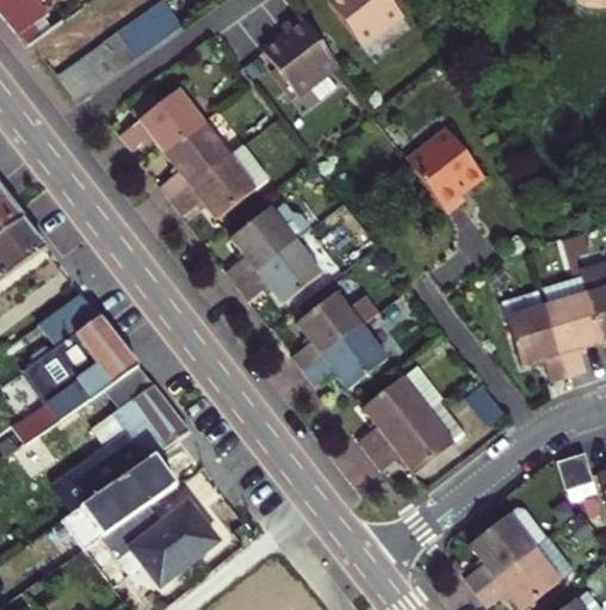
[(0,16),(28,47),(53,29),(45,18),(49,16),(38,0),(0,0),(0,16)]
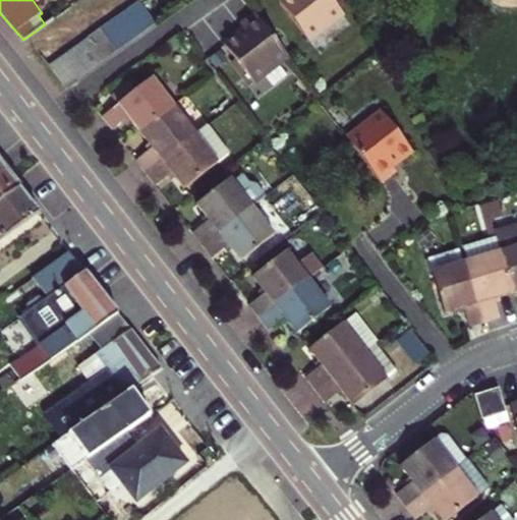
[(84,27),(128,0),(78,0),(70,5),(84,27)]
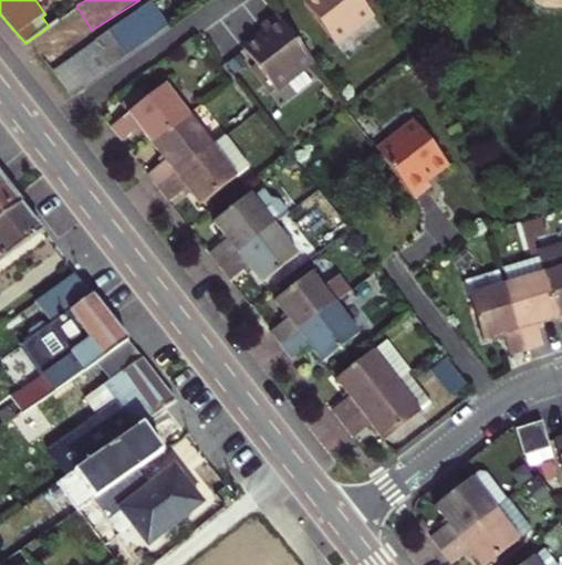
[(305,0),(333,38),(372,10),(364,0),(305,0)]
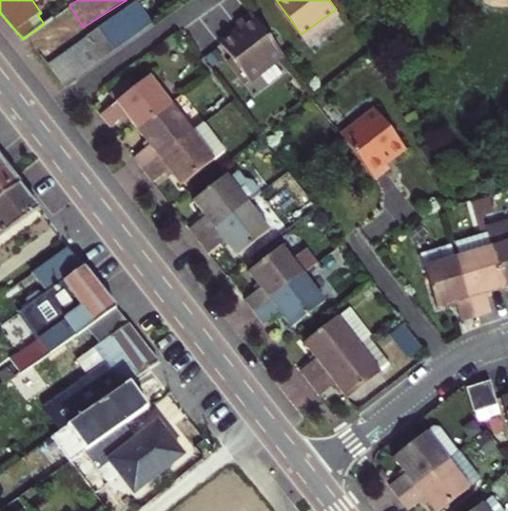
[(122,11),(137,34),(151,25),(136,2),(134,2),(122,11)]
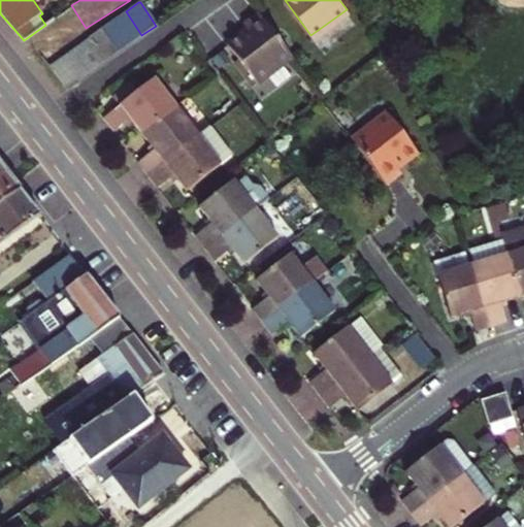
[(290,54),(257,9),(242,21),(248,27),(227,42),(255,80),(290,54)]
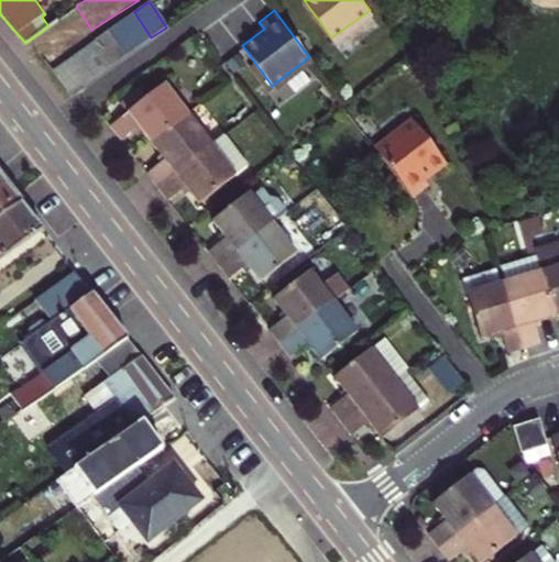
[(136,48),(151,37),(134,12),(119,23),(136,48)]
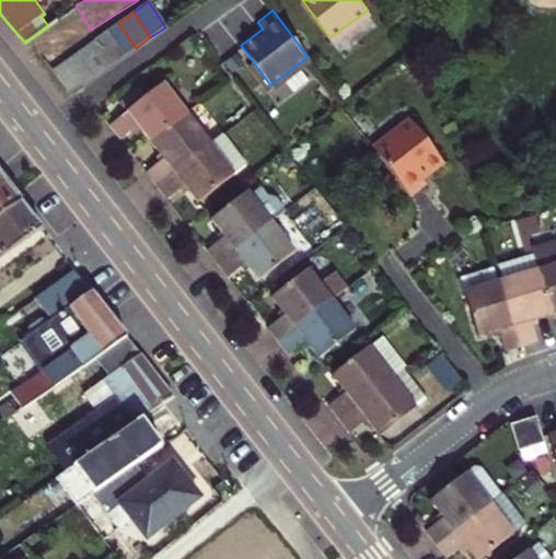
[(136,48),(118,23),(105,33),(123,57),(136,48)]
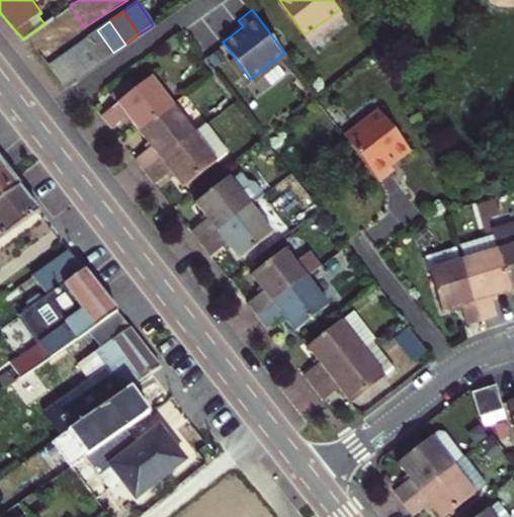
[(97,30),(84,39),(100,62),(113,53),(97,30)]
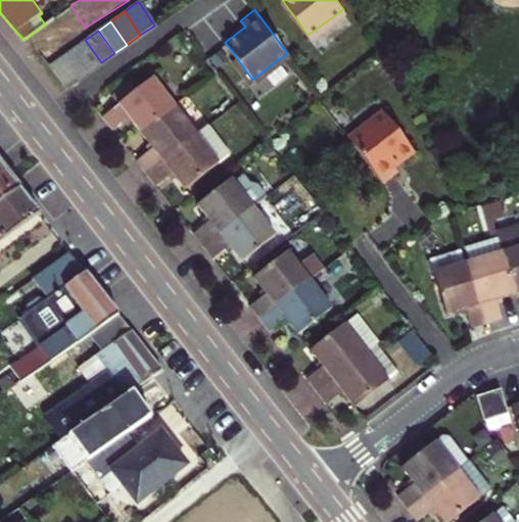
[(85,40),(73,48),(90,72),(101,62),(85,40)]
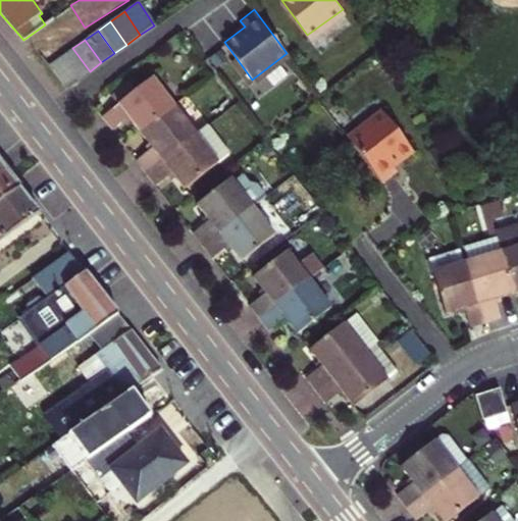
[(90,71),(72,48),(59,58),(75,82),(90,71)]
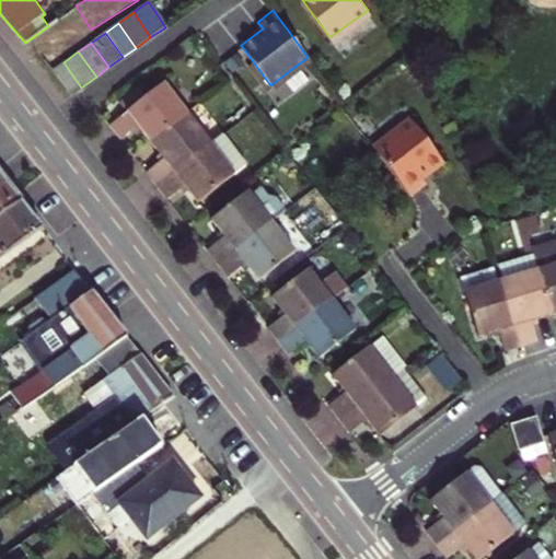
[(72,93),(81,88),(64,62),(51,71),(72,93)]
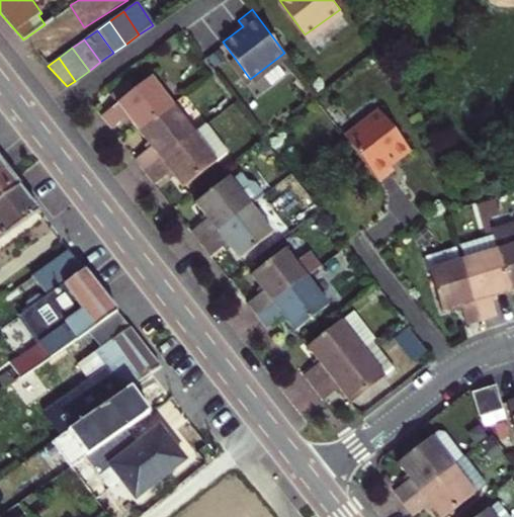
[(150,73),(98,111),(109,124),(124,113),(137,131),(172,103),(150,73)]
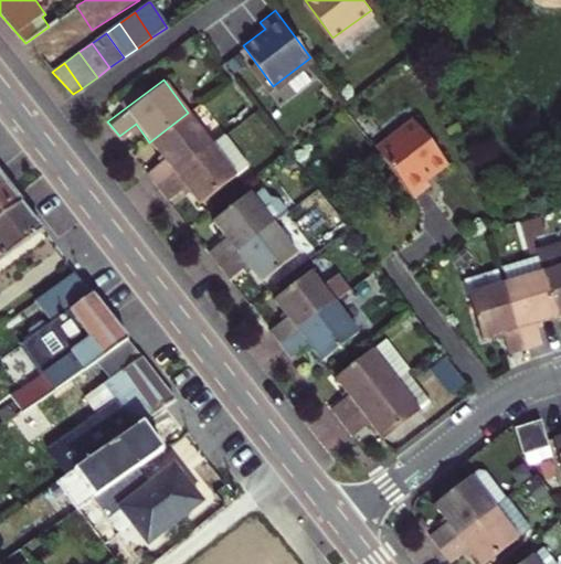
[(188,113),(149,142),(162,160),(147,172),(158,185),(212,144),(188,113)]
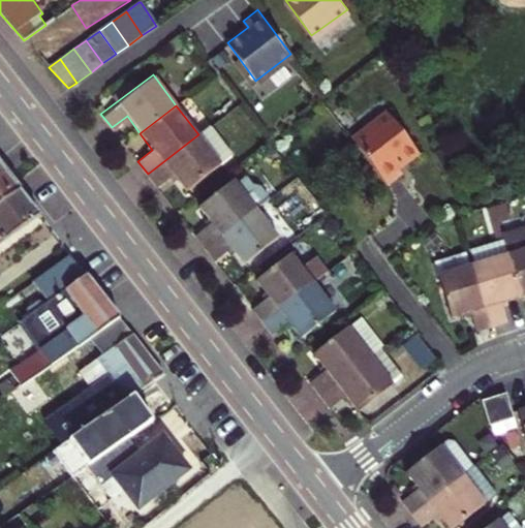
[(352,136),(385,179),(401,166),(396,160),(415,146),(388,110),(352,136)]
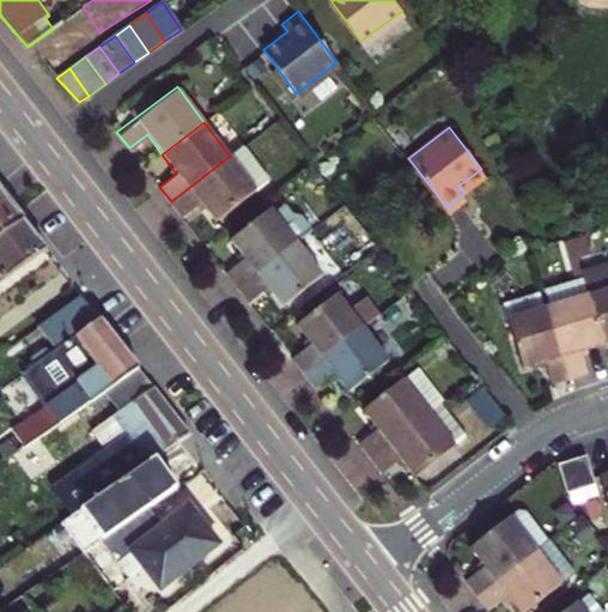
[(230,156),(171,201),(182,216),(201,203),(214,219),(255,188),(269,176),(245,145),(230,156)]
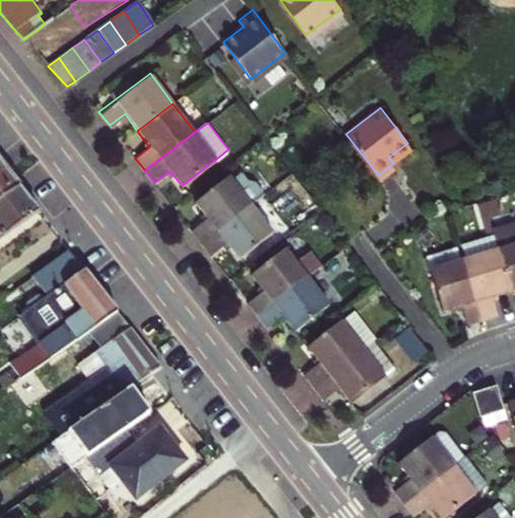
[(0,198),(17,187),(0,164),(0,198)]
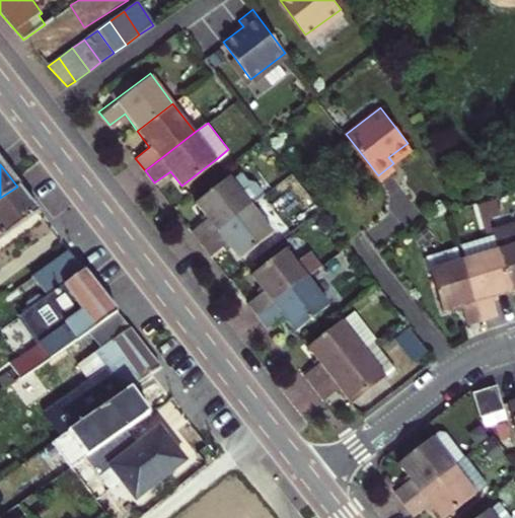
[(208,219),(192,230),(202,243),(251,204),(265,194),(250,174),(242,172),(233,180),(231,176),(196,203),(208,219)]
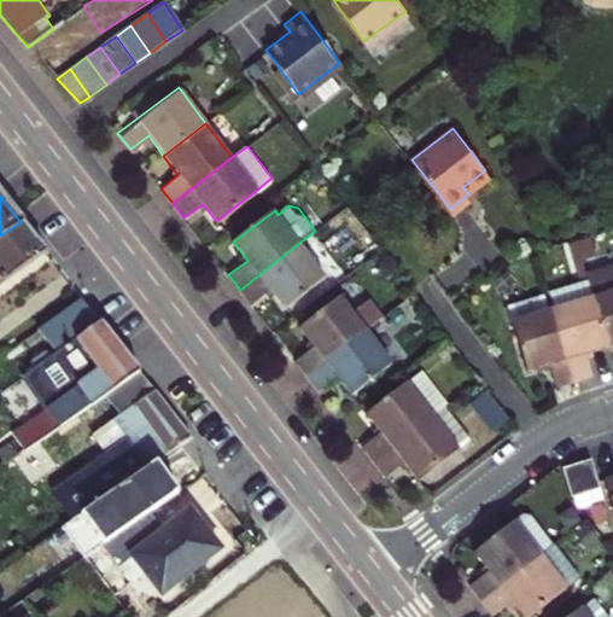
[(0,281),(44,252),(21,222),(0,236),(0,281)]
